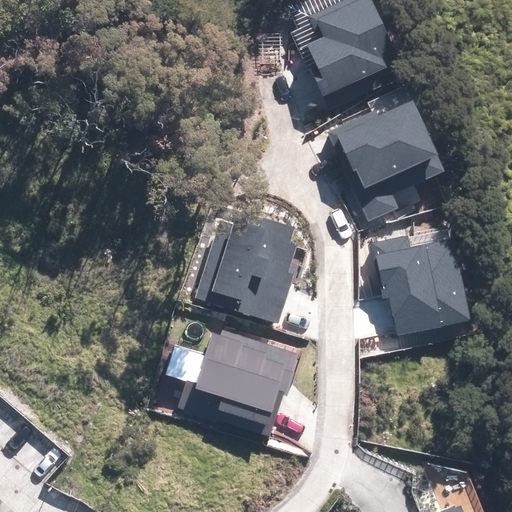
[(371,0),(351,0),(318,17),(330,40),(319,46),(327,61),(312,68),(327,99),(389,67),(383,56),(390,36),(371,0)]
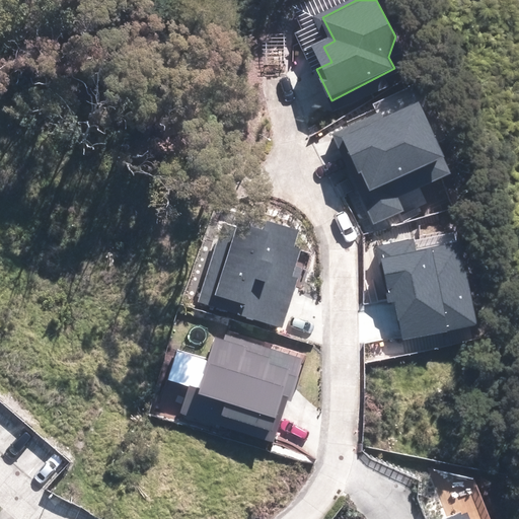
[(381,107),(328,130),(370,228),(427,204),(419,182),(446,170),(418,104),(386,119),(381,107)]
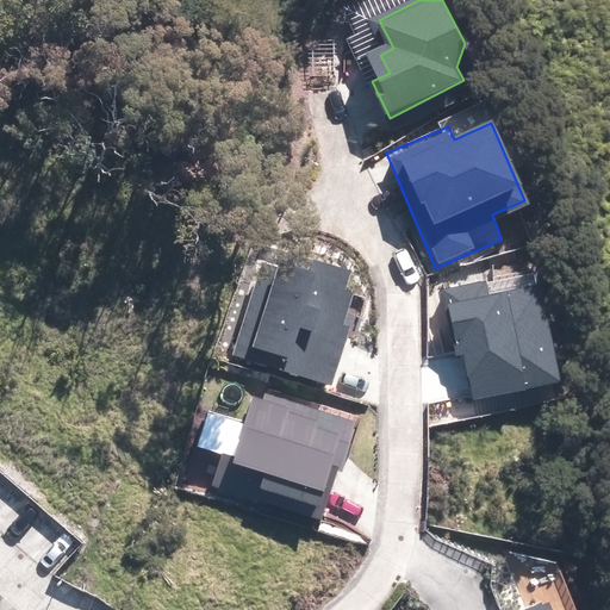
[(350,273),(286,249),(254,341),(285,353),(278,371),(331,388),(354,327),(343,322),(353,293),(343,290),(350,273)]
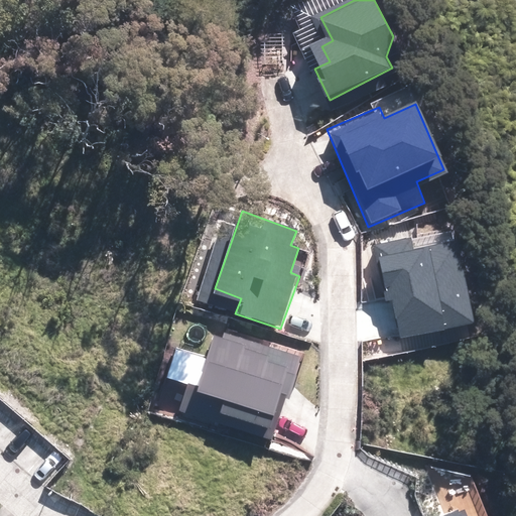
[(413,234),(373,241),(384,298),(394,296),(401,335),(469,321),(454,242),(416,249),(413,234)]
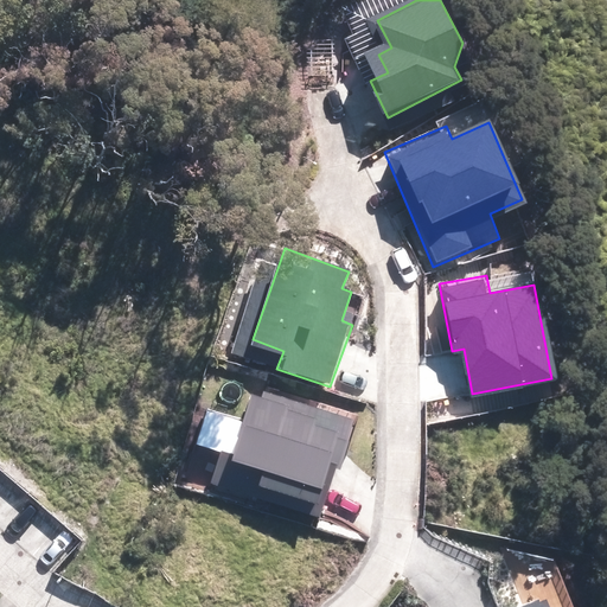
[(259,398),(250,396),(230,460),(323,489),(332,459),(340,461),(355,416),(262,388),(259,398)]
